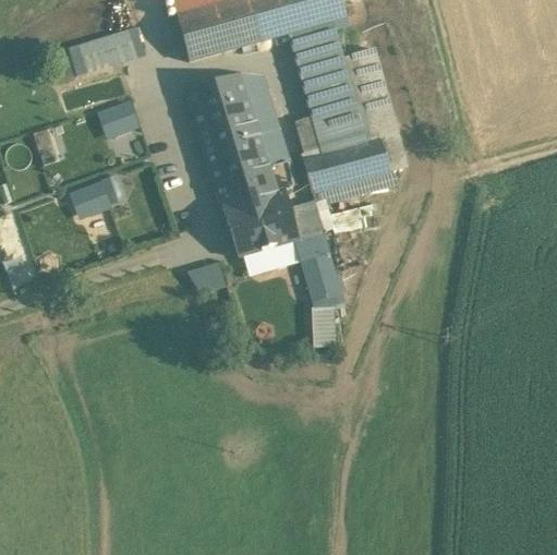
[(172,0),(177,15),(191,11),(188,0),(172,0)]
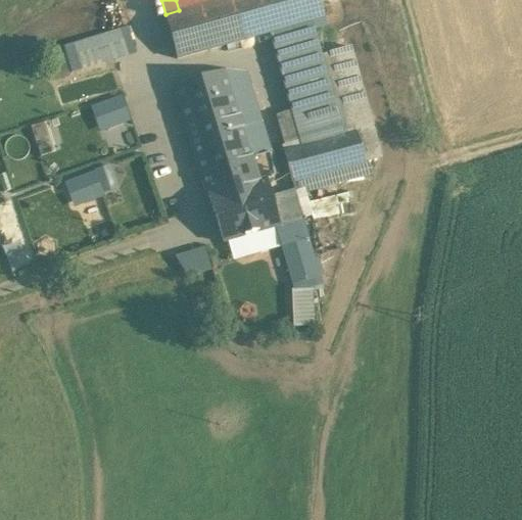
[(351,44),(321,53),(314,27),(327,24),(321,0),(216,0),(179,10),(165,14),(178,56),(277,29),(298,107),(277,113),(287,149),(284,150),(292,180),(382,155),(351,44)]
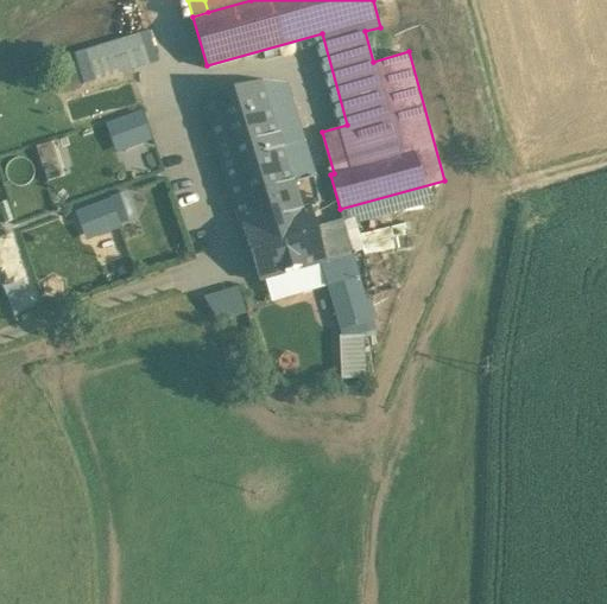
[(204,0),(208,12),(251,0),(204,0)]
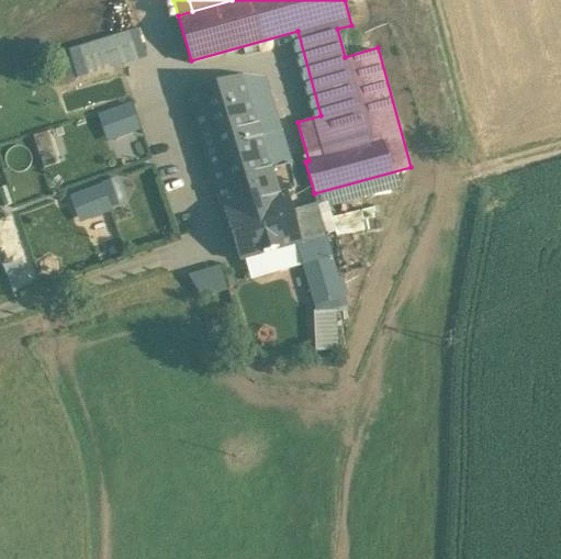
[(123,38),(71,55),(77,73),(144,52),(136,28),(121,33),(123,38)]
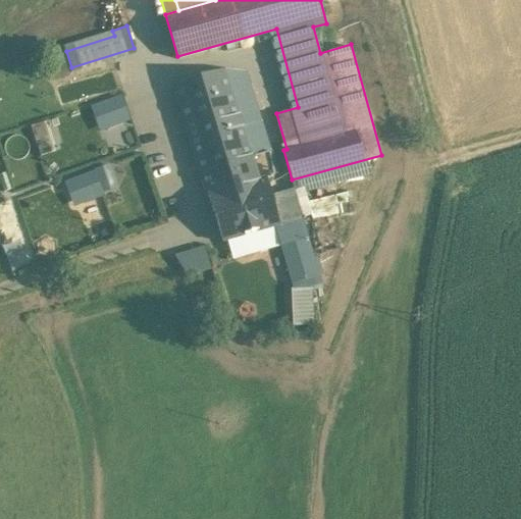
[(224,70),(176,85),(202,169),(250,155),(251,156),(269,150),(246,72),(224,70)]
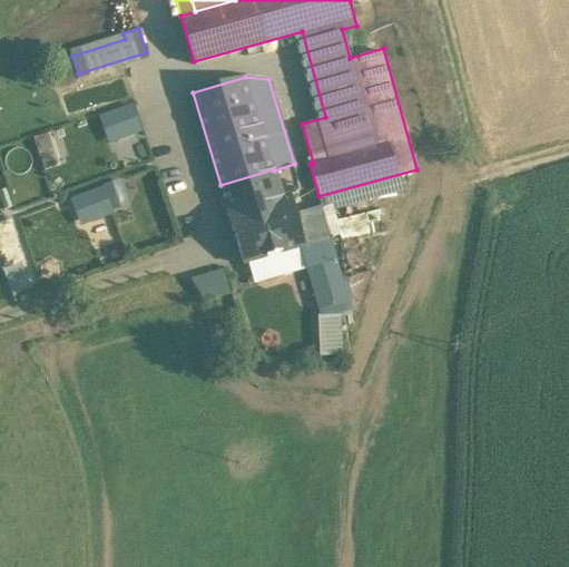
[(131,100),(97,111),(107,140),(141,128),(131,100)]
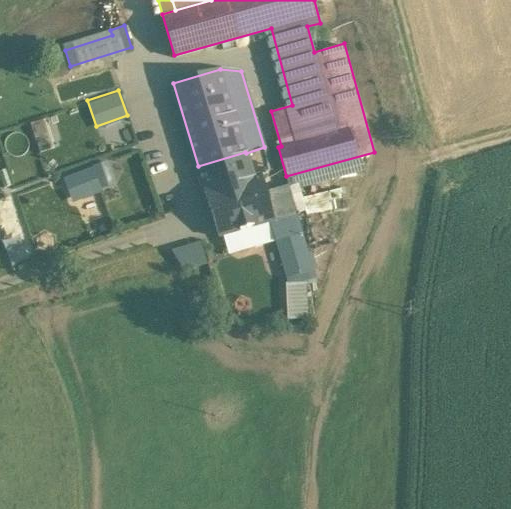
[(264,147),(246,153),(253,175),(261,173),(268,171),(264,147)]
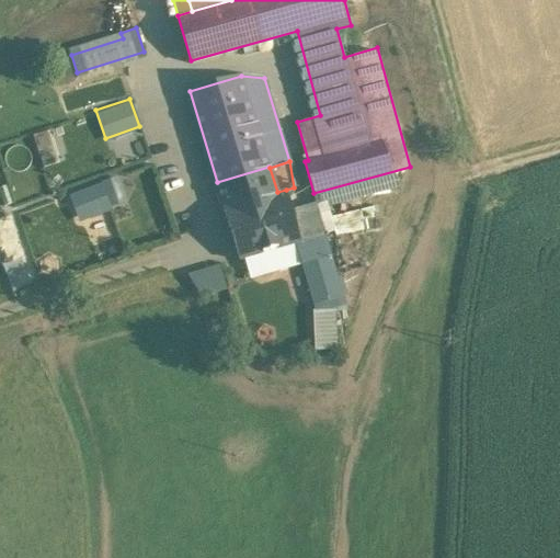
[(269,167),(217,182),(225,207),(277,192),(270,168),(269,167)]
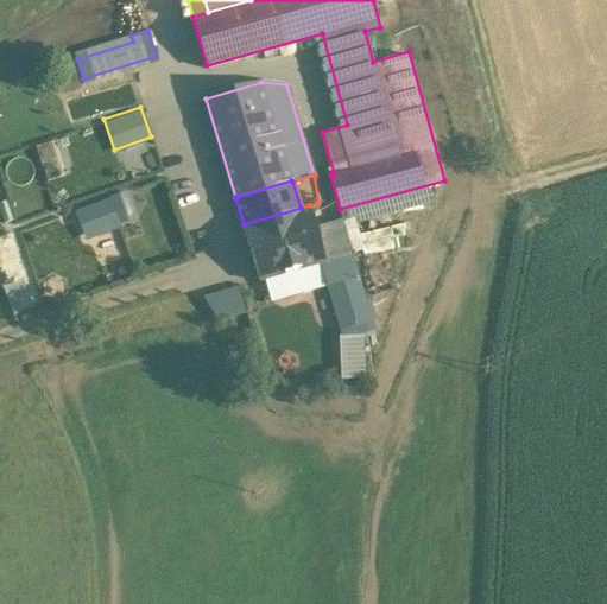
[(83,237),(138,215),(126,185),(71,208),(83,237)]
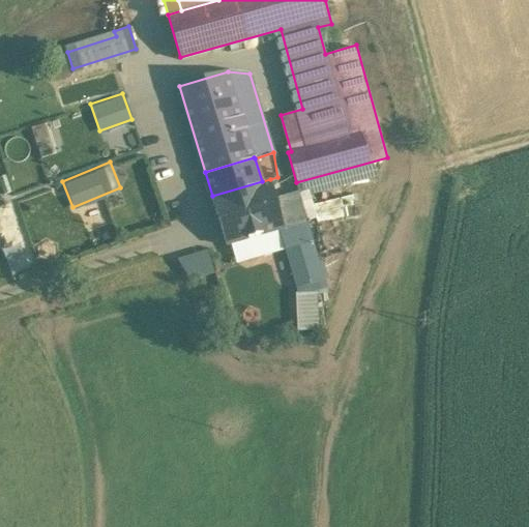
[(212,196),(211,197),(226,243),(246,238),(253,257),(267,253),(268,256),(274,254),(273,251),(285,247),(278,229),(284,227),(270,179),(262,181),(212,196)]
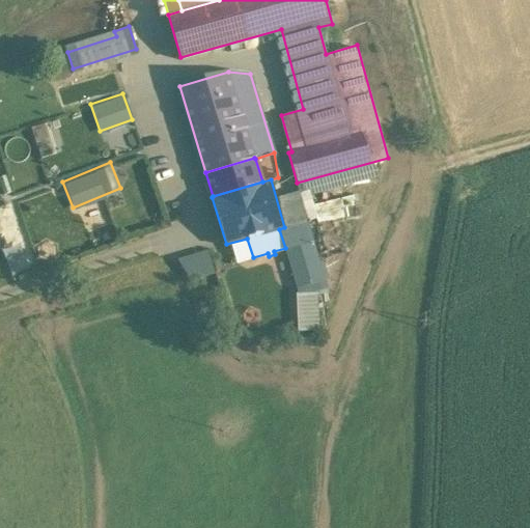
[(284,227),(279,229),(285,248),(289,247),(296,269),(316,262),(304,222),(284,227)]
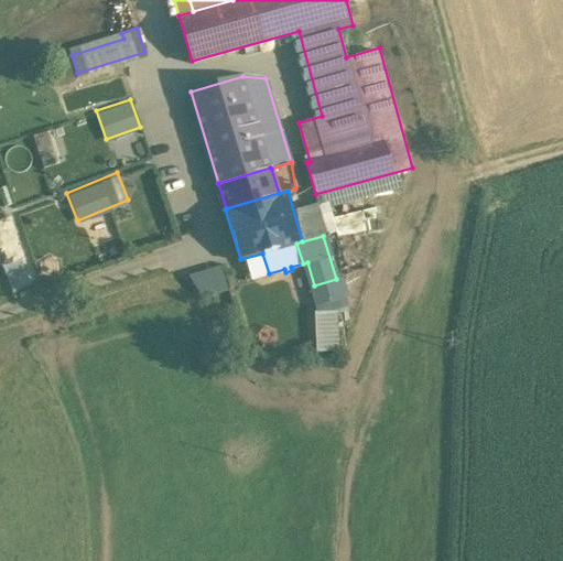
[(337,310),(315,311),(317,351),(339,349),(337,310)]
